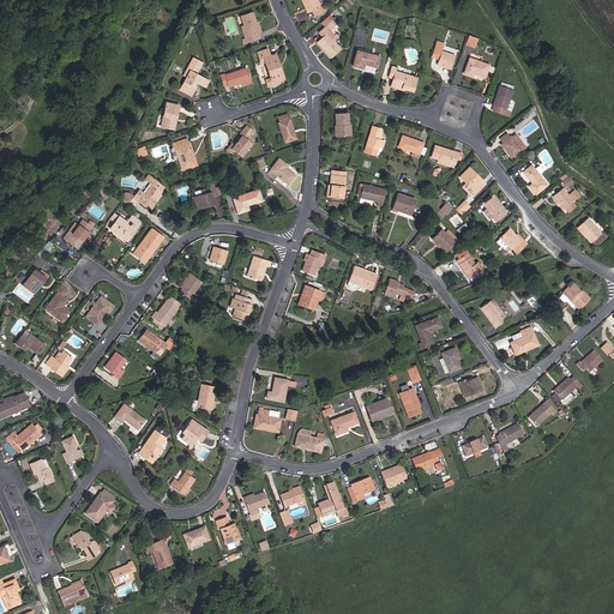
[(320,7),(317,0),(301,0),(302,2),(305,2),(309,13),(313,11),(314,16),(326,11),(324,6),(320,7)]
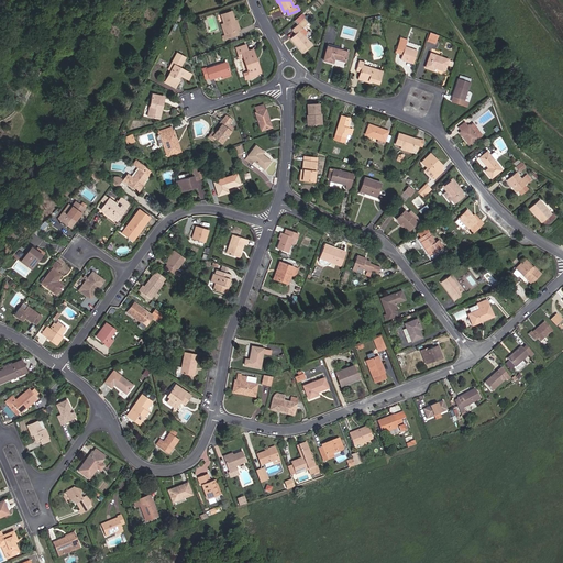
[(234,21),(231,11),(221,15),(223,24),(221,24),(224,35),(227,40),(239,35),(238,31),(234,23),(233,23),(233,21),(234,21)]
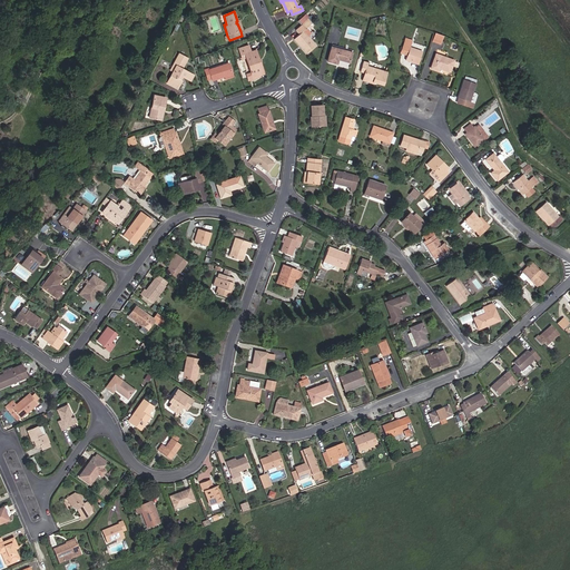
[(312,25),(307,19),(308,18),(306,13),(298,20),(303,25),(306,29),(312,25)]
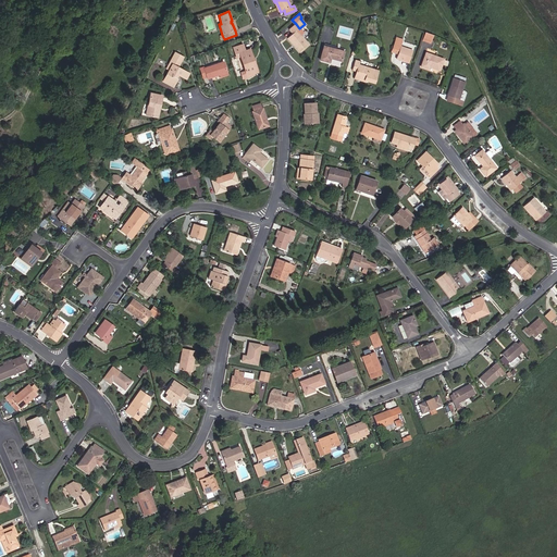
[(304,33),(299,28),(296,24),(288,29),(293,34),(288,37),(295,46),(294,46),(300,52),(309,45),(300,36),(304,33)]
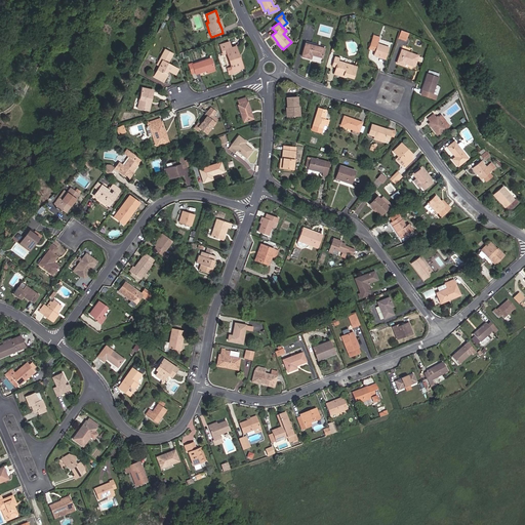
[(405,41),(408,33),(401,31),(398,38),(405,41)]
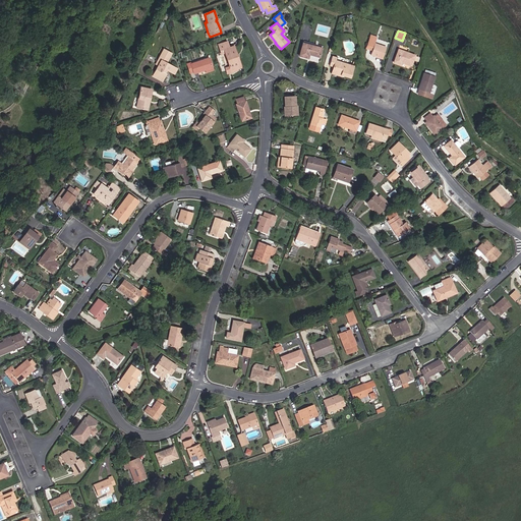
[(383,59),(386,48),(374,44),(377,39),(369,37),(366,45),(373,48),(372,50),(370,55),(383,59)]
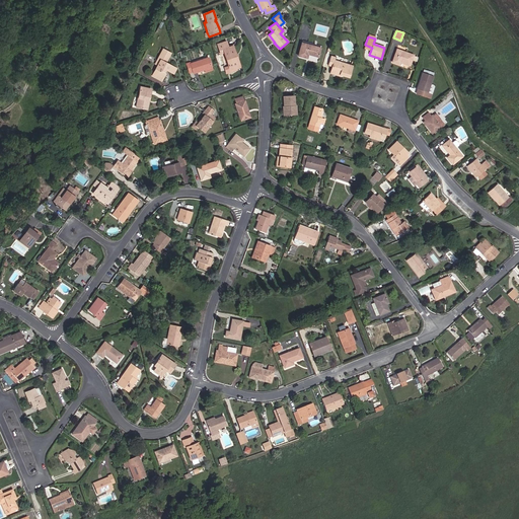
[(236,56),(233,46),(228,48),(226,42),(217,45),(220,54),(224,53),(228,67),(225,68),(226,74),(237,70),(236,69),(235,66),(237,66),(234,57),(236,56)]
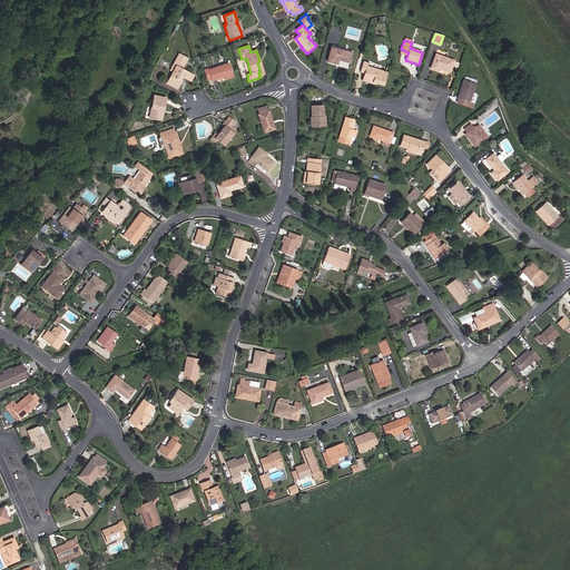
[(350,62),(352,52),(331,47),(327,61),(336,64),(338,59),(350,62)]
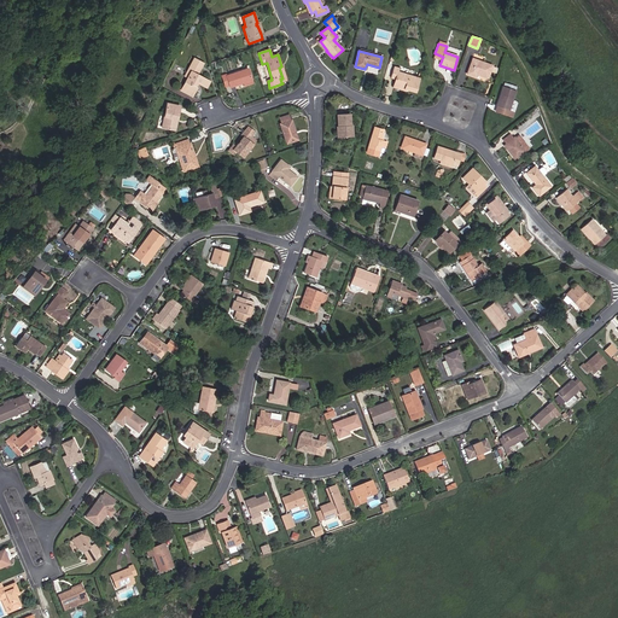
[(197,75),(203,63),(194,58),(185,76),(187,77),(182,88),(193,94),(197,87),(193,86),(196,82),(199,83),(207,88),(210,81),(197,75)]
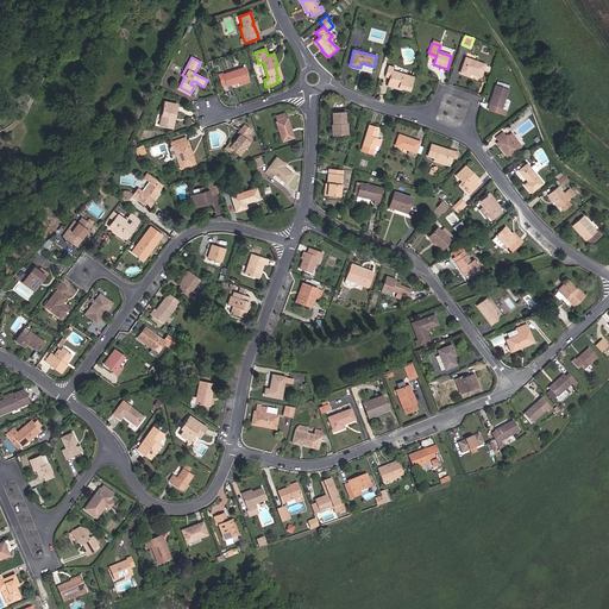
[(488,71),(489,67),(484,66),(485,64),(465,58),(460,73),(469,76),(470,73),(481,77),(483,70),(488,71)]
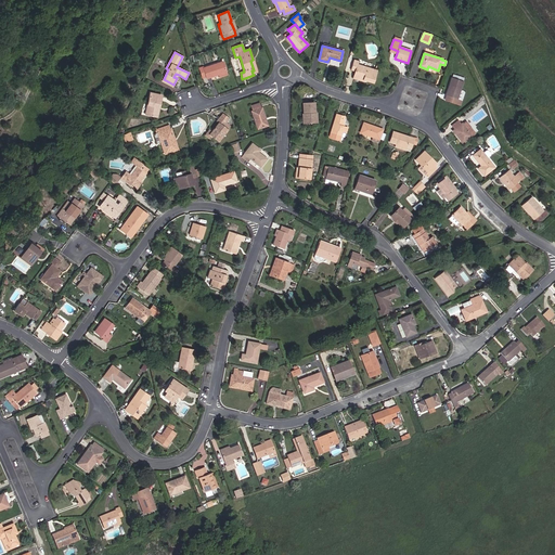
[(373,82),(376,71),(358,65),(359,62),(353,60),(350,69),(355,72),(353,77),(363,80),(373,82)]
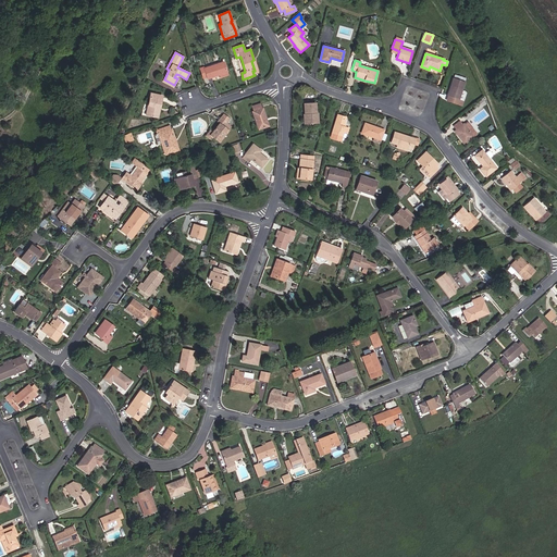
[(226,72),(223,62),(203,69),(202,67),(199,69),(202,78),(207,77),(207,78),(219,75),(226,72)]
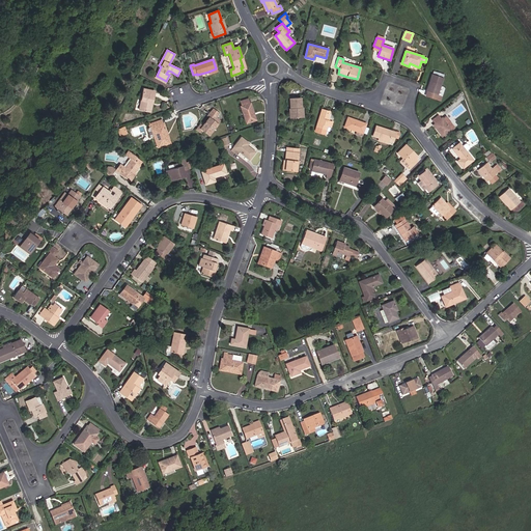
[(440,86),(443,78),(436,76),(432,74),(426,91),(431,93),(430,98),(440,101),(444,88),(443,87),(440,86)]
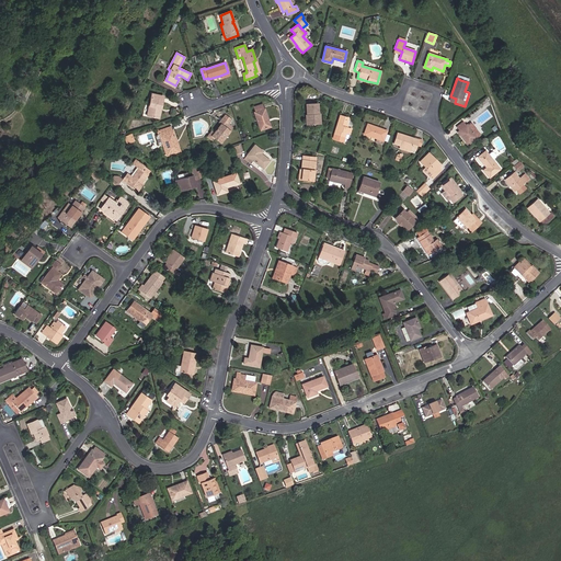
[(161,109),(163,96),(151,94),(147,116),(158,118),(160,109),(161,109)]
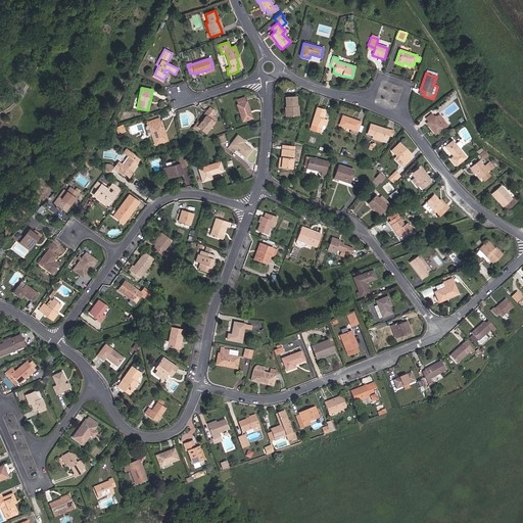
[(296,106),(296,96),(285,97),(286,107),(287,107),(288,116),(298,115),(298,106),(296,106)]
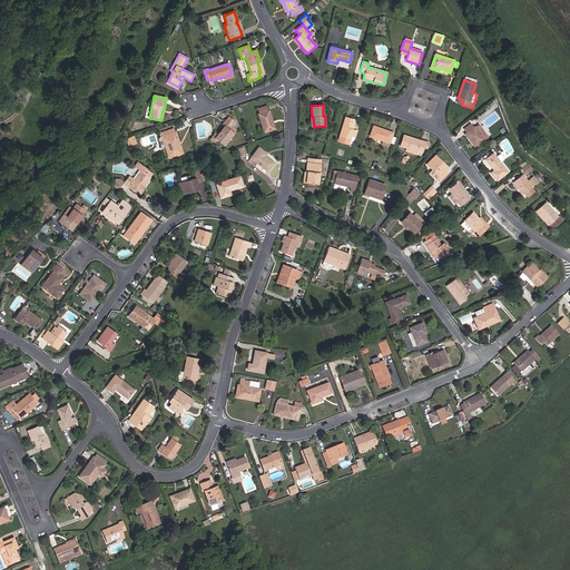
[(275,129),(268,111),(267,111),(266,107),(258,109),(259,114),(258,115),(264,133),(275,129)]
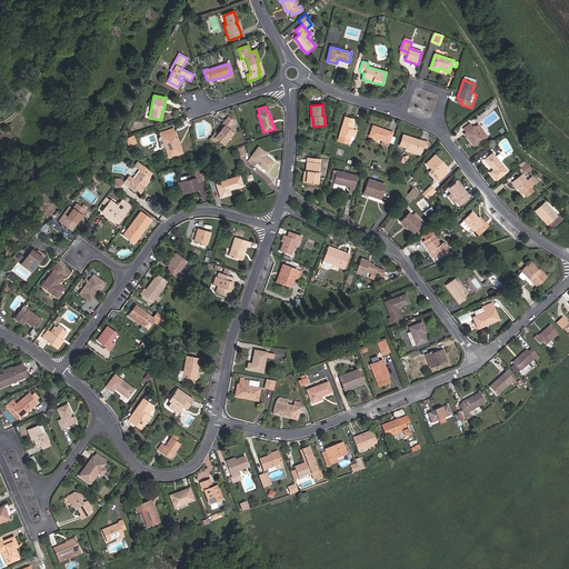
[(232,125),(235,121),(228,117),(226,120),(226,119),(222,123),(225,126),(221,130),(219,133),(219,132),(218,135),(215,132),(210,139),(216,143),(218,141),(225,146),(237,130),(231,126),(232,125)]
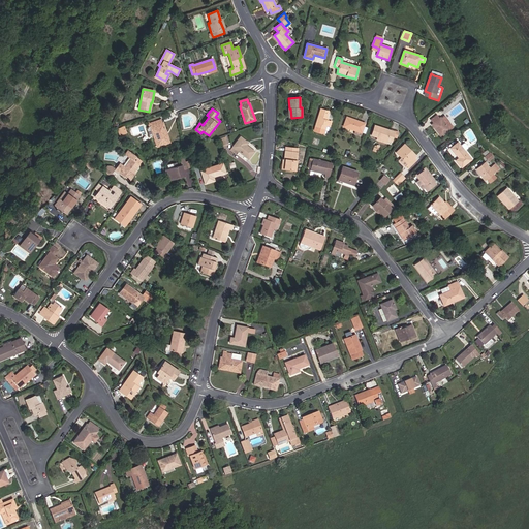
[(325,120),(327,119),(329,112),(320,110),(314,131),(323,133),(325,125),(328,121),(325,120)]
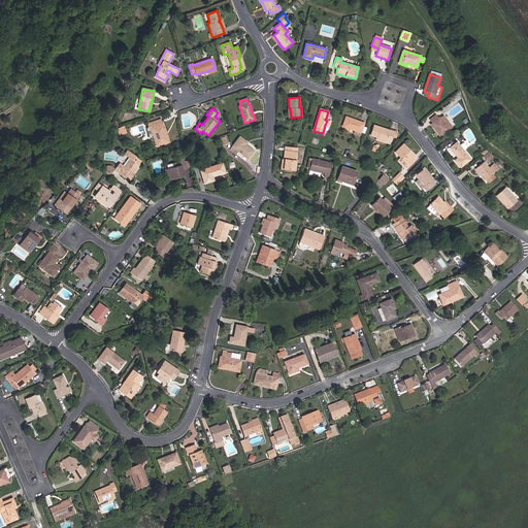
[(440,136),(452,127),(450,125),(447,127),(444,124),(439,118),(438,119),(436,114),(434,117),(431,119),(430,120),(432,123),(431,124),(436,130),(435,131),(440,136)]
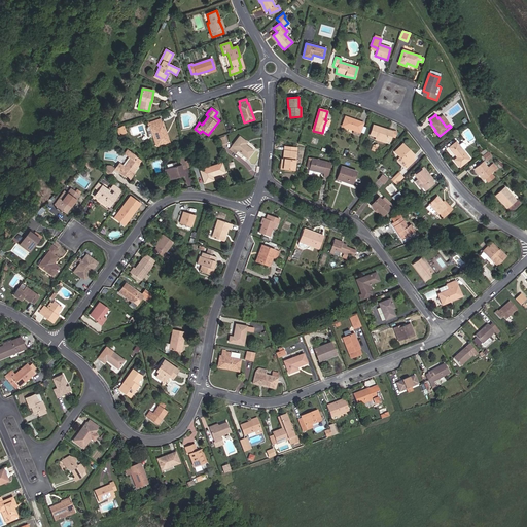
[(361,127),(363,123),(345,116),(342,126),(354,130),(353,133),(358,135),(360,132),(361,127)]
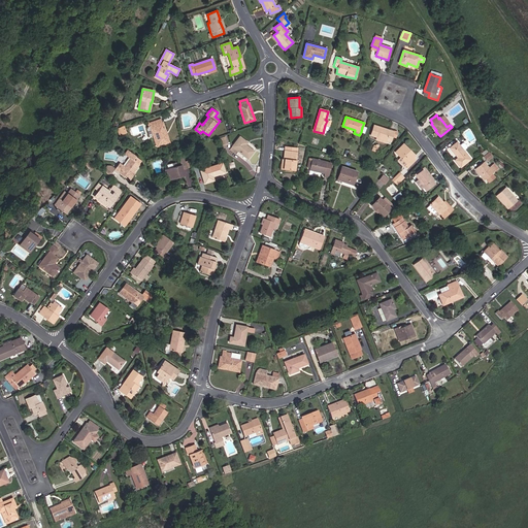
[(166,132),(163,123),(162,124),(161,120),(147,124),(149,128),(146,129),(150,137),(153,136),(157,146),(166,143),(163,133),(166,132)]
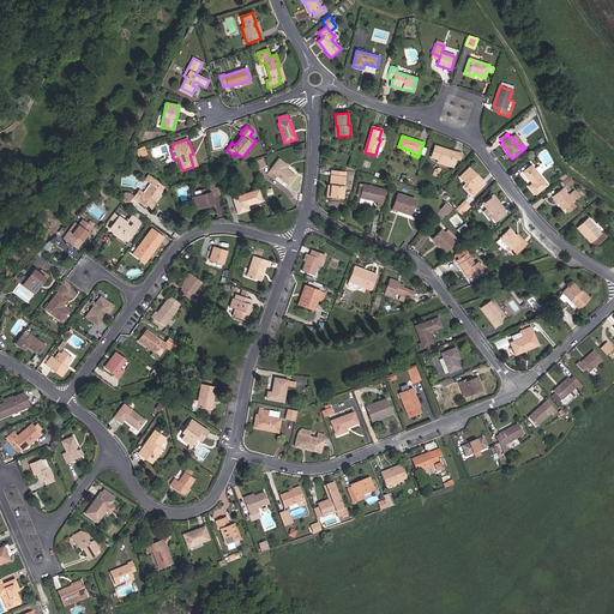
[(456,158),(458,154),(453,151),(452,154),(445,151),(446,149),(435,145),(432,157),(438,160),(441,161),(440,163),(447,166),(449,163),(453,164),(456,158)]
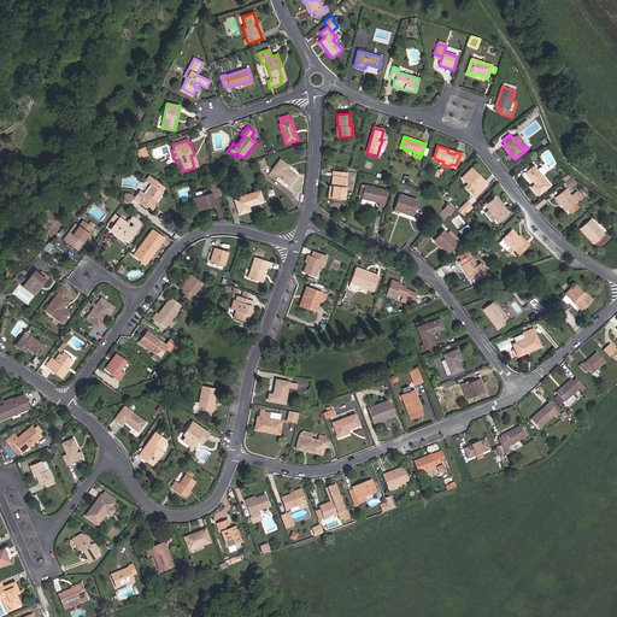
[(289,186),(297,176),(287,169),(289,166),(281,160),(269,175),(275,180),(278,176),(289,186)]
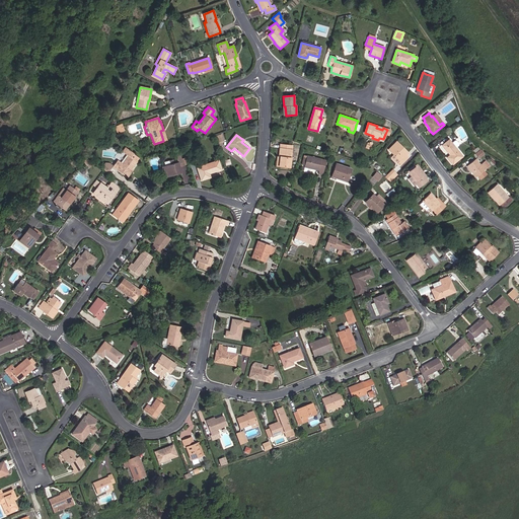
[(452,164),(462,156),(455,148),(458,145),(458,144),(456,141),(455,141),(452,143),(449,140),(442,145),(450,155),(447,157),(452,164)]
